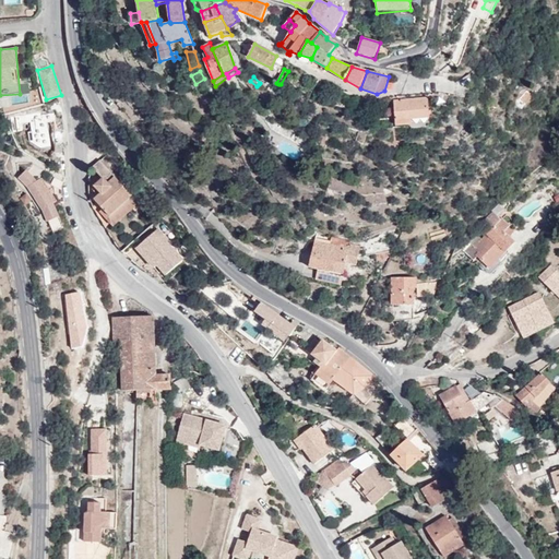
[(250,81),(246,84),(252,90),(253,91),(257,86),(250,81)]
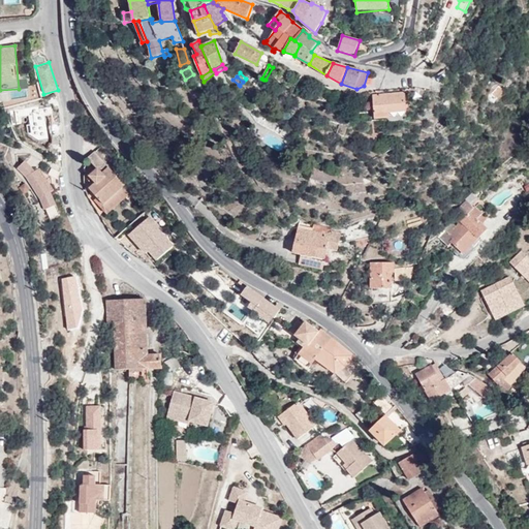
[(27,88),(26,80),(18,80),(18,88),(27,88)]
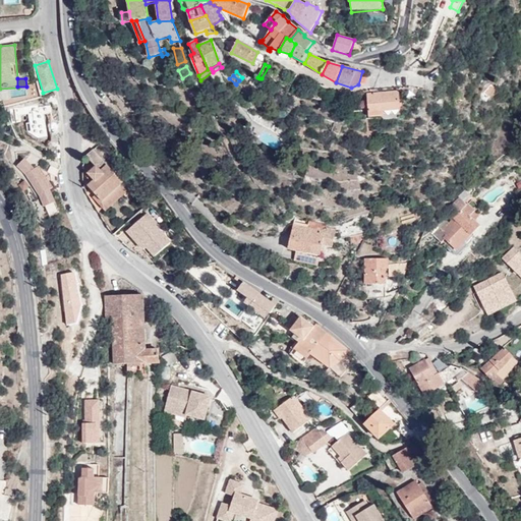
[(483,94),(489,99),(497,90),(491,84),(494,82),(490,83),(486,84),(484,88),(482,93),(483,94)]
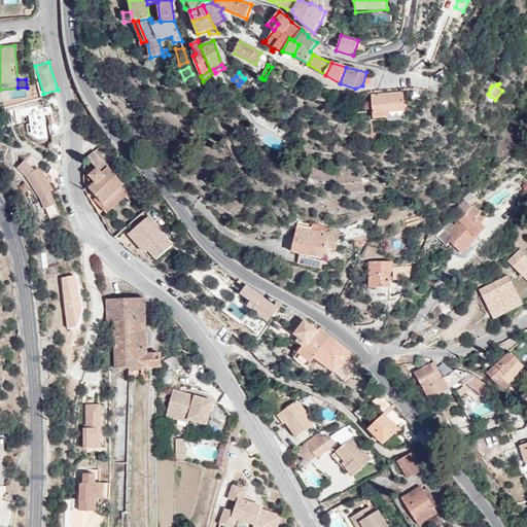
[(282,85),(281,89),(278,92),(288,98),(292,92),(282,85)]
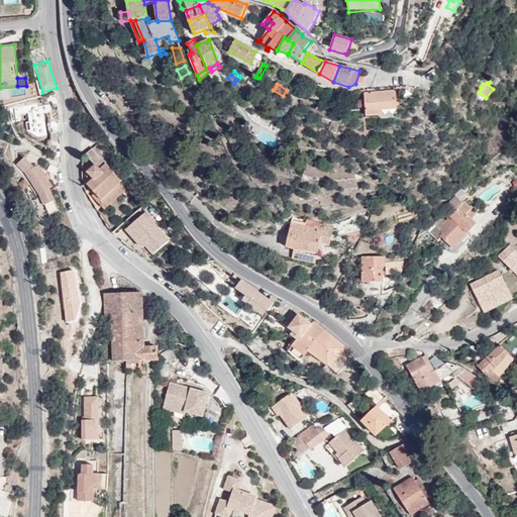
[(29,99),(28,87),(4,88),(4,100),(29,99)]
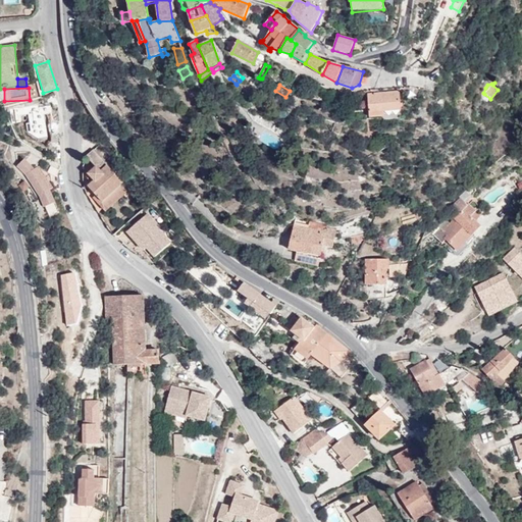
[(368,94),(370,113),(401,110),(400,92),(368,94)]
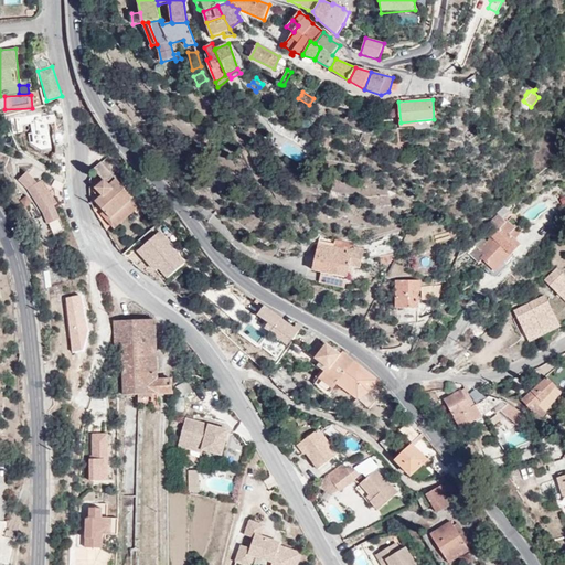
[(526,113),(531,107),(524,102),(520,107),(526,113)]
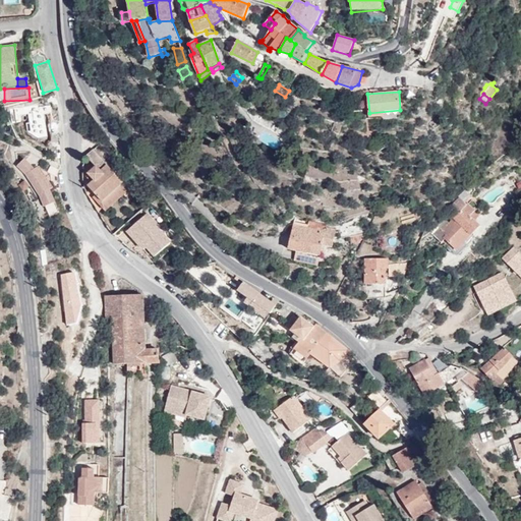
[(101,199),(122,181),(94,149),(87,155),(97,166),(89,173),(90,175),(87,177),(92,182),(89,185),(96,193),(101,199)]
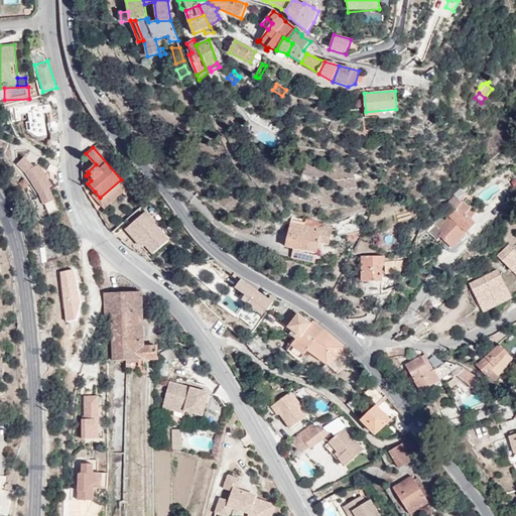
[(26,172),(39,194),(43,203),(52,199),(47,187),(50,185),(50,171),(38,165),(33,167),(24,156),(18,162),(26,172)]
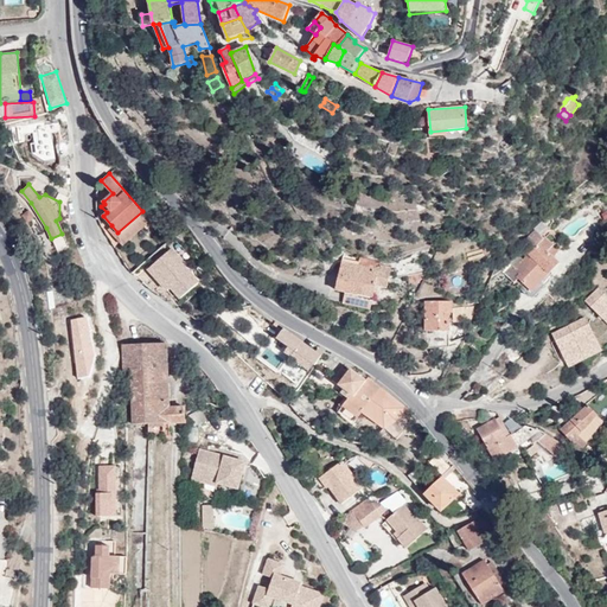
[(149,218),(142,211),(117,232),(112,225),(107,229),(121,243),(149,218)]
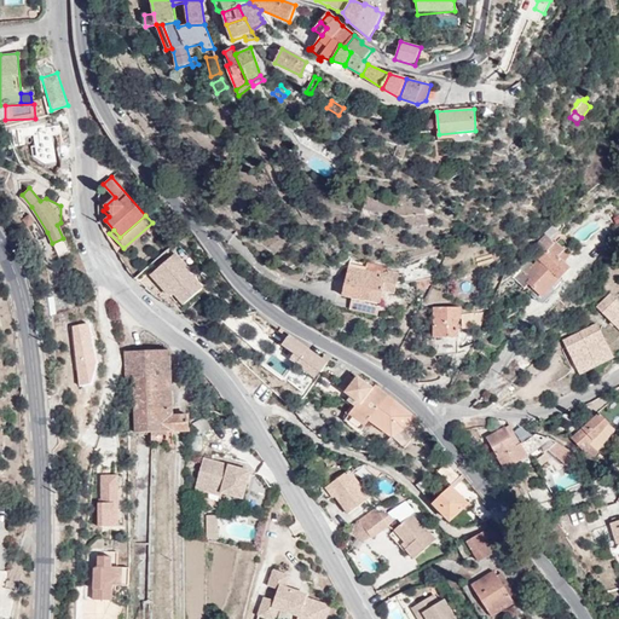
[(549,224),(545,236),(556,239),(560,229),(549,224)]
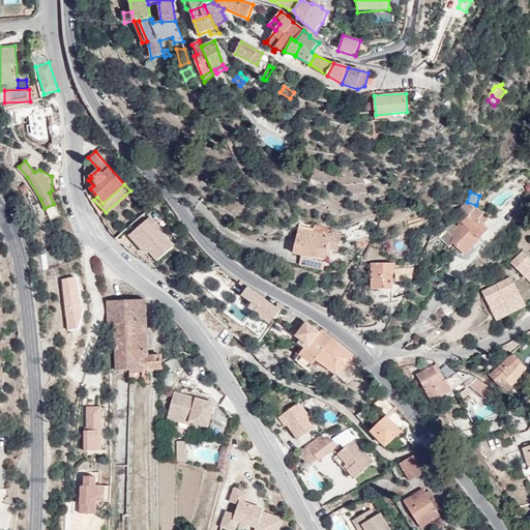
[(386,200),(378,202),(379,208),(387,207),(386,200)]
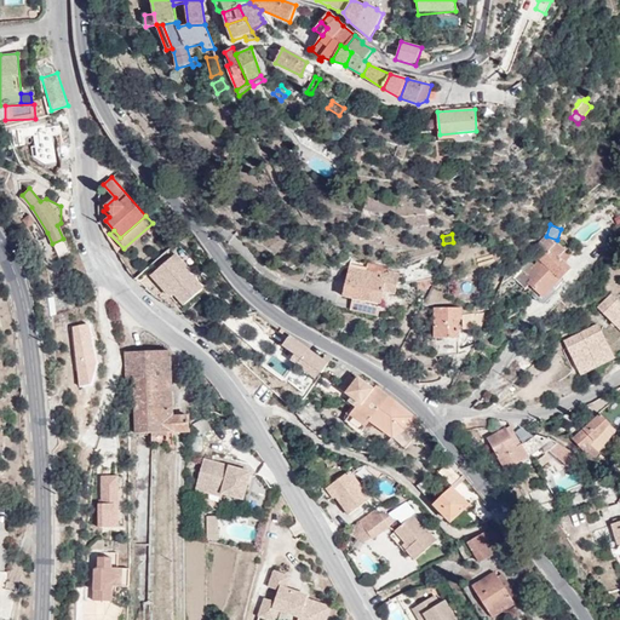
[(53,246),(58,257),(69,252),(63,239),(52,244),(53,246)]
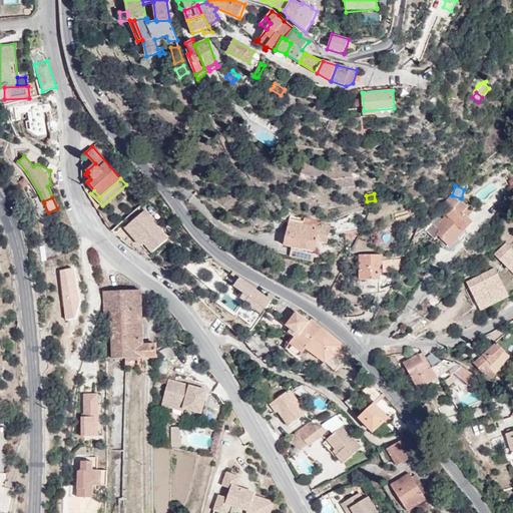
[(473,222),(467,217),(463,212),(468,207),(461,201),(436,227),(431,222),(425,229),(435,239),(438,235),(441,238),(450,246),(464,231),(473,222)]
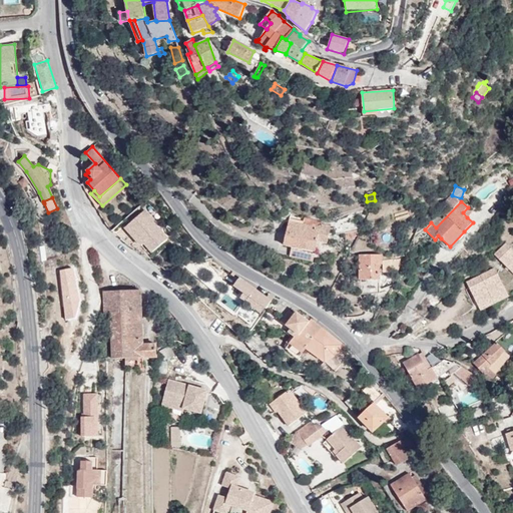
[(123,226),(143,210),(140,206),(119,222),(123,226)]
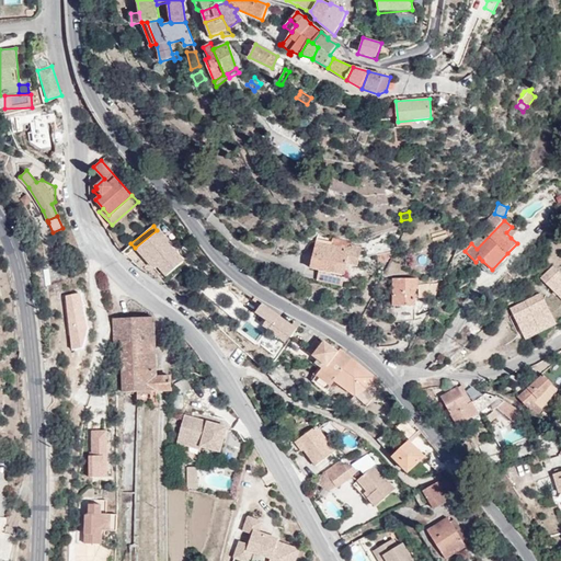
[(506,232),(511,238),(516,232),(512,227),(506,232)]
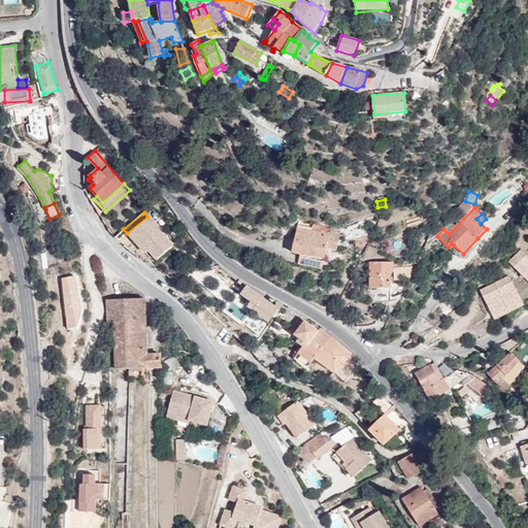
[(147,216),(128,235),(156,263),(175,243),(147,216)]
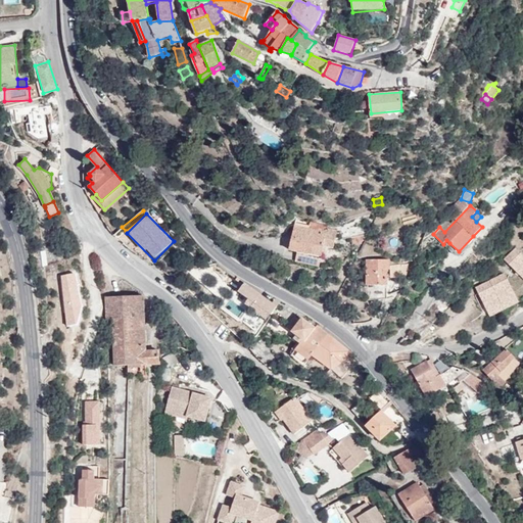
[(327,234),(328,229),(328,226),(311,222),(310,230),(327,234)]
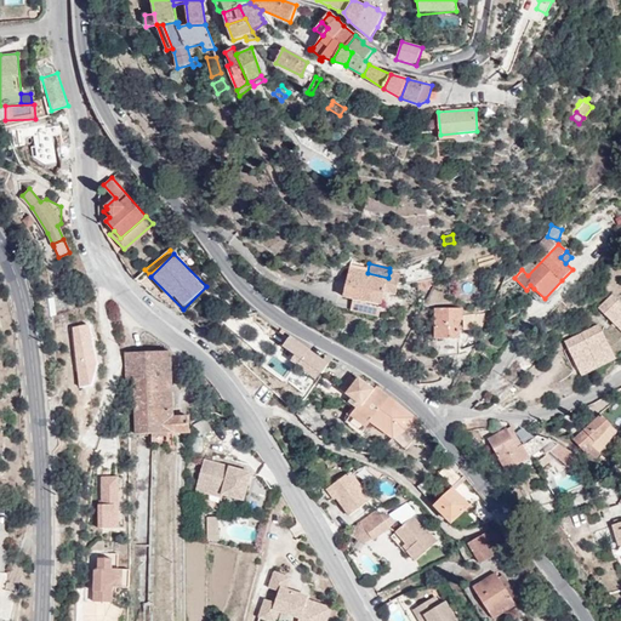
[(391,274),(392,272),(389,272),(388,278),(368,273),(351,269),(343,297),(354,298),(366,302),(366,300),(376,302),(391,274)]
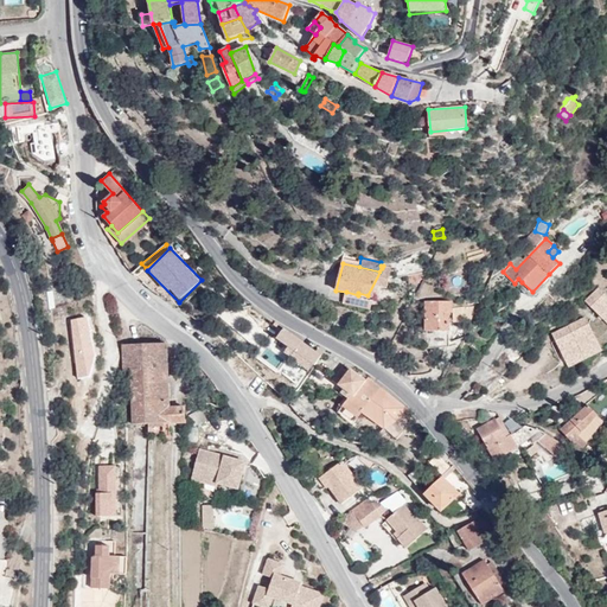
[(391,268),(383,266),(382,268),(368,295),(374,295),(376,286),(387,288),(391,268)]
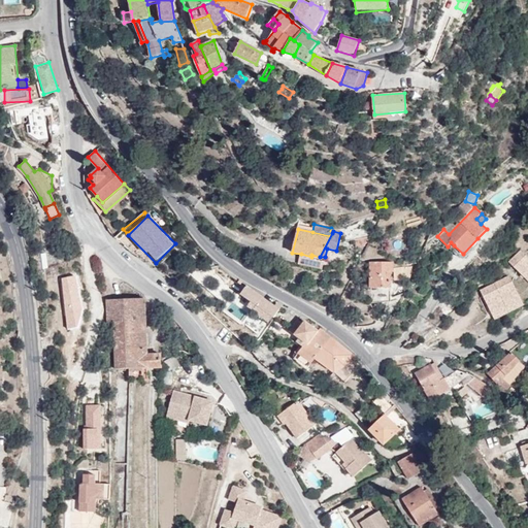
[(482,242),(477,238),(463,254),(454,245),(451,249),(460,259),(463,259),(464,259),(466,259),(482,242)]
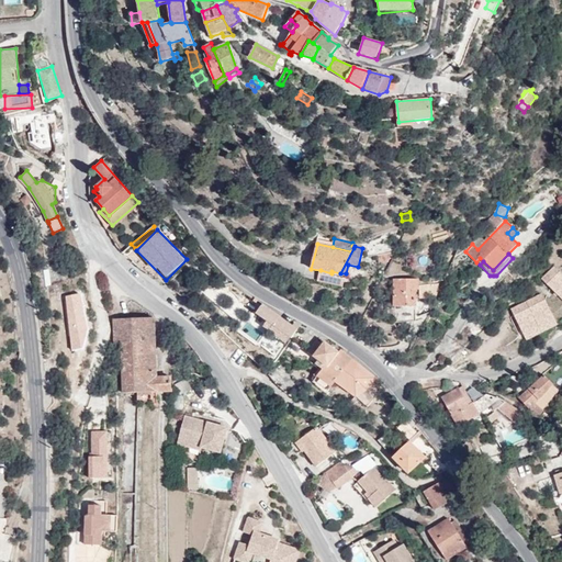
[(549,287),(561,299),(561,298),(561,274),(553,266),(540,279),(549,287)]
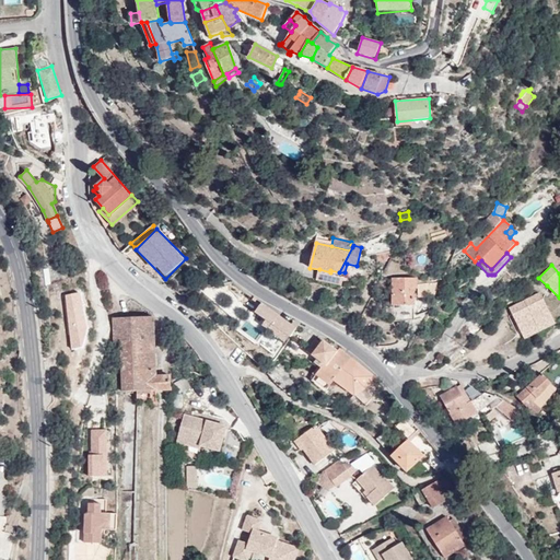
[(334,284),(339,272),(330,270),(330,272),(319,269),(316,280),(334,284)]
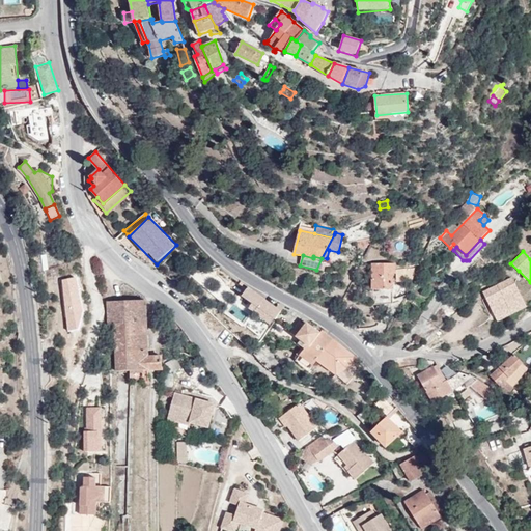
[(327,258),(322,258),(316,270),(324,271),(327,258)]
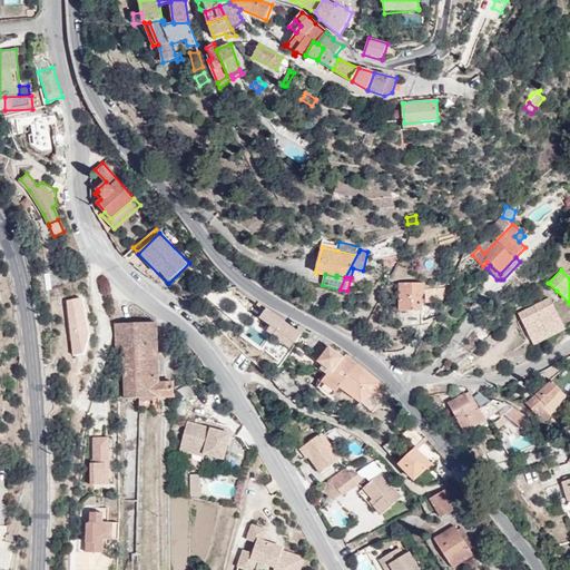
[(400,284),(400,311),(422,311),(422,294),(424,294),(424,284),(400,284)]
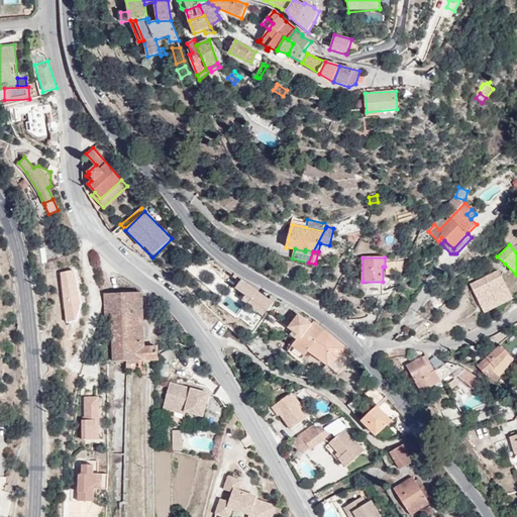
[(470,285),(482,308),(510,294),(498,271),(470,285)]
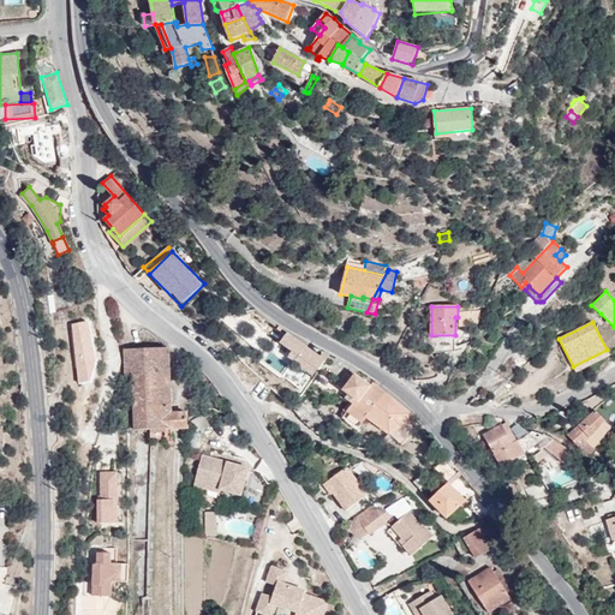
[(288,333),(281,341),(293,351),(318,368),(320,369),(326,360),(306,346),(308,346),(288,333)]
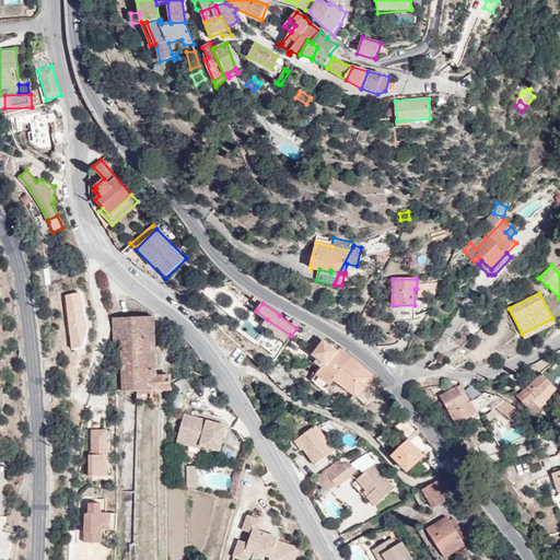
[(155,375),(153,317),(128,318),(114,318),(115,342),(121,342),(124,392),(137,391),(138,391),(155,389),(156,389),(155,375)]
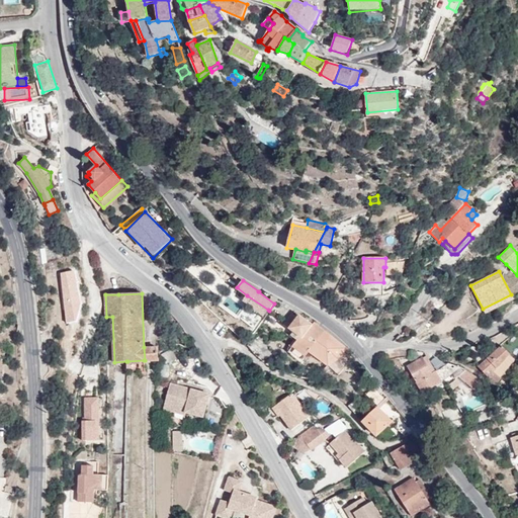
[(485,314),(513,299),(511,294),(483,309),(485,314)]
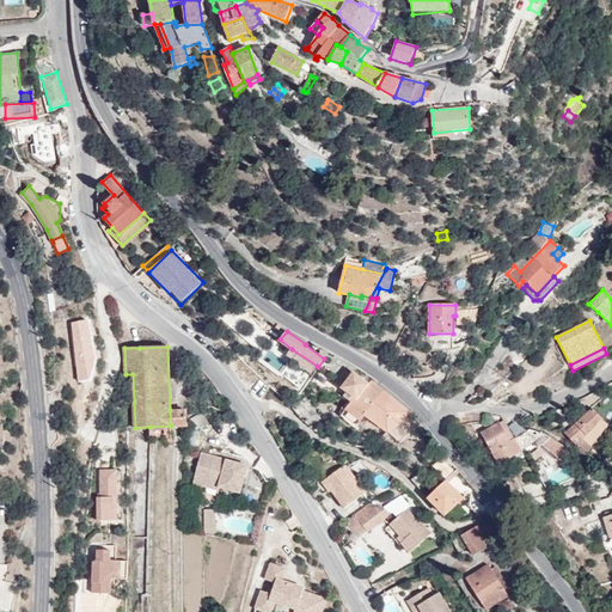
[(317,366),(292,349),(288,354),(312,372),(317,366)]
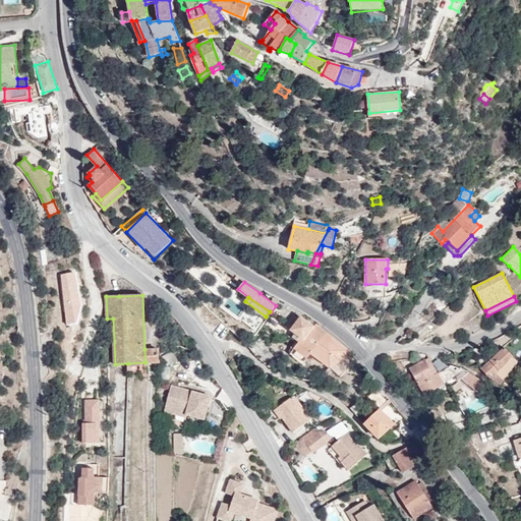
[(295,314),(290,321),(286,326),(291,330),(300,319),(295,314)]
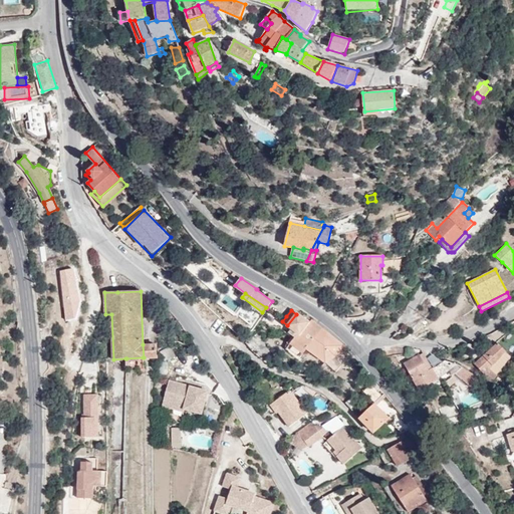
[(312,320),(304,314),(303,316),(301,318),(296,314),(287,325),(290,327),(298,333),(300,335),(312,320)]
